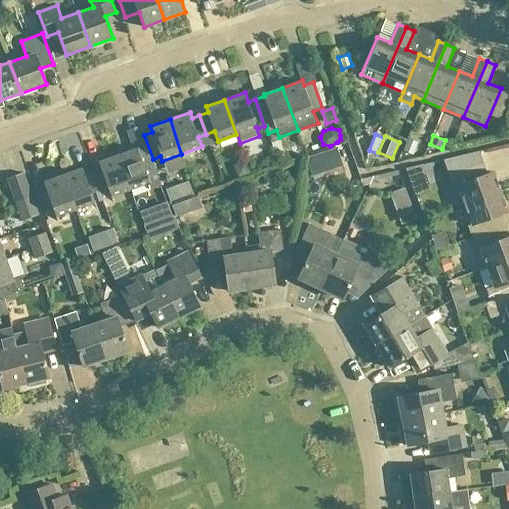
[(409,137),(404,149),(414,153),(419,140),(409,137)]
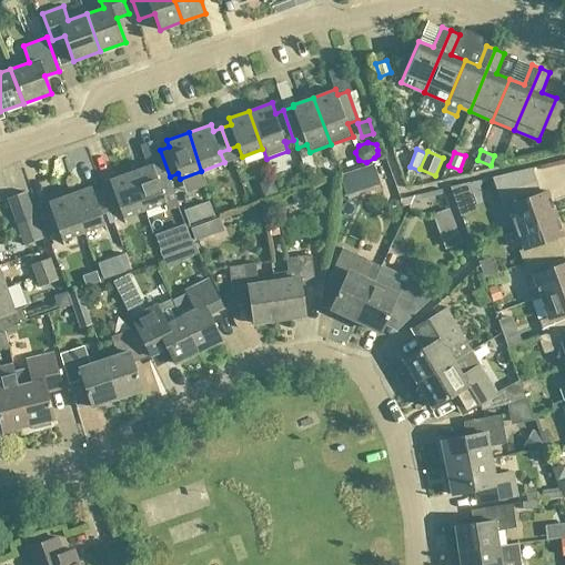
[(153,164),(132,172),(145,211),(168,203),(170,210),(179,207),(164,168),(155,171),(153,164)]
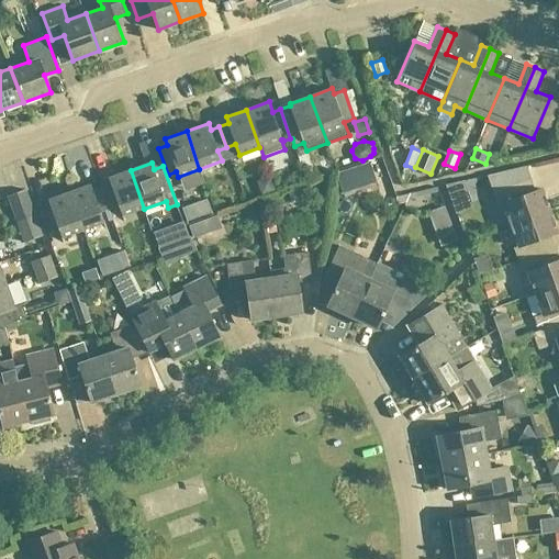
[(144,209),(131,170),(109,178),(111,185),(102,187),(110,209),(119,205),(123,216),(144,209)]
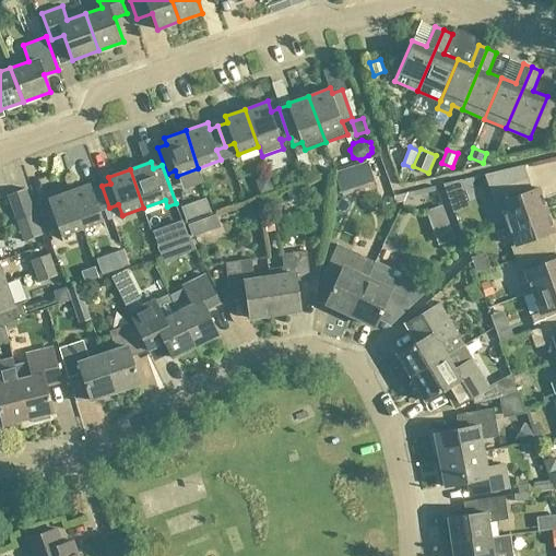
[(271,189),(267,176),(253,180),(259,194),(271,189)]
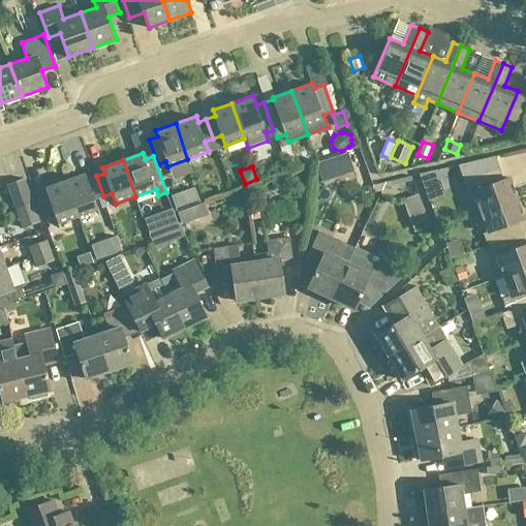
[(480,211),(517,197),(509,178),(503,180),(499,167),(464,181),(468,192),(472,191),(480,211)]
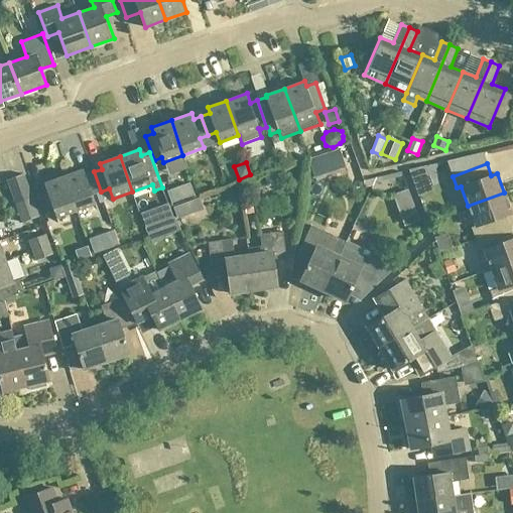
[(423,165),(409,168),(419,196),(435,189),(426,164),(423,165)]
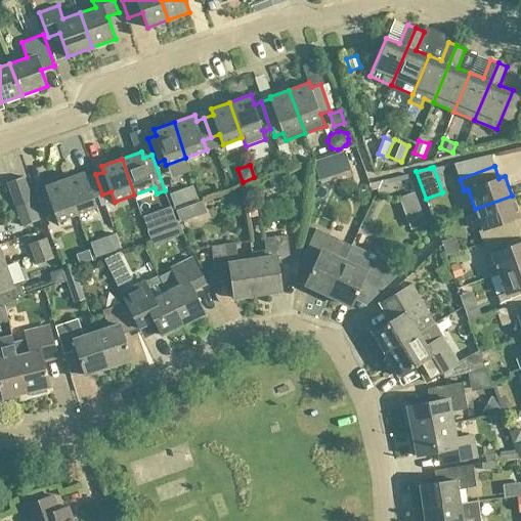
[(102,194),(95,174),(87,177),(85,172),(64,179),(77,215),(97,207),(94,198),(102,194)]
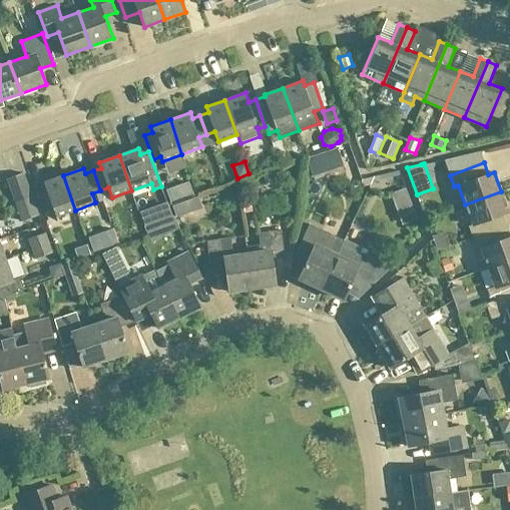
[(20,210),(35,205),(24,172),(8,178),(20,210)]
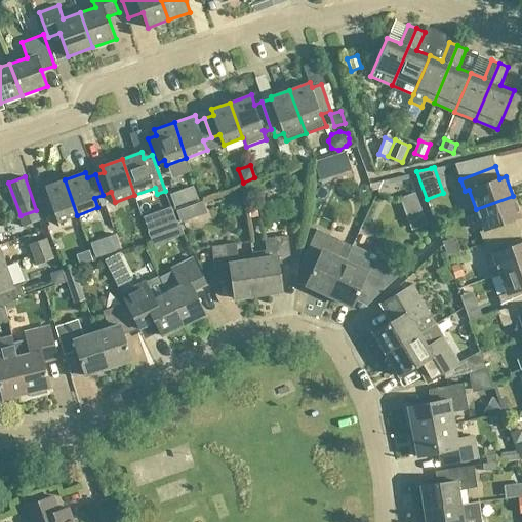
[(77,215),(65,179),(44,187),(47,192),(38,195),(45,215),(53,212),(57,222),(77,215)]
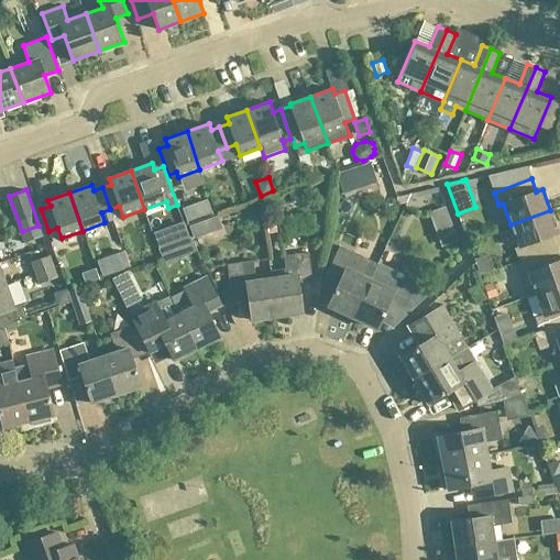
[(196,204),(184,208),(188,221),(201,217),(196,204)]
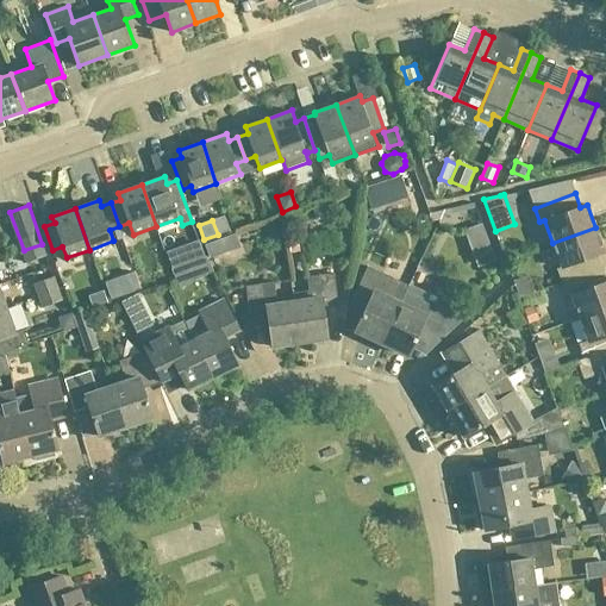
[(482,223),(466,229),(472,247),(489,239),(482,223)]
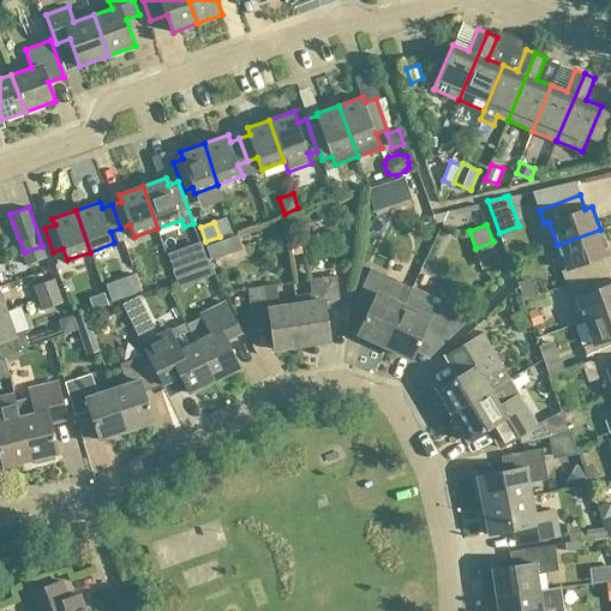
[(600,229),(557,245),(567,270),(562,271),(567,285),(607,270),(603,257),(610,253),(600,229)]
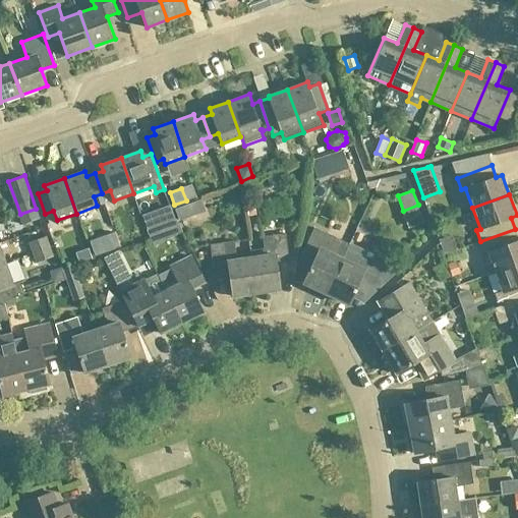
[(176,209),(180,220),(206,210),(202,199),(176,209)]
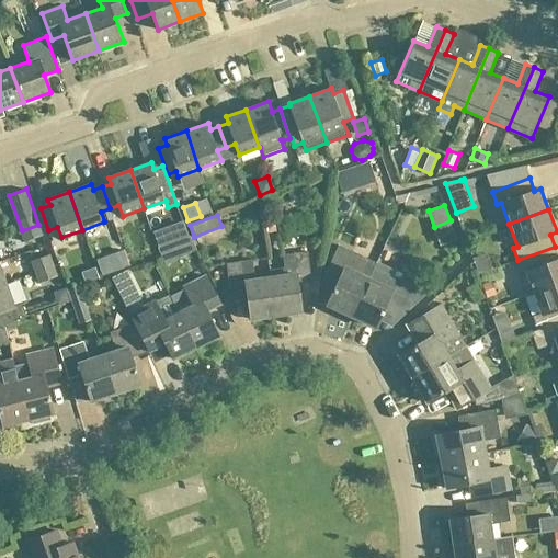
[(268,232),(276,232),(274,217),(265,218),(268,232)]
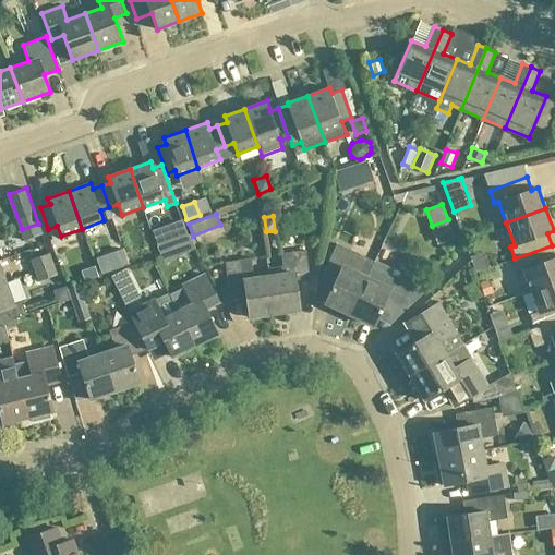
[(168,225),(173,240),(188,234),(182,219),(168,225)]
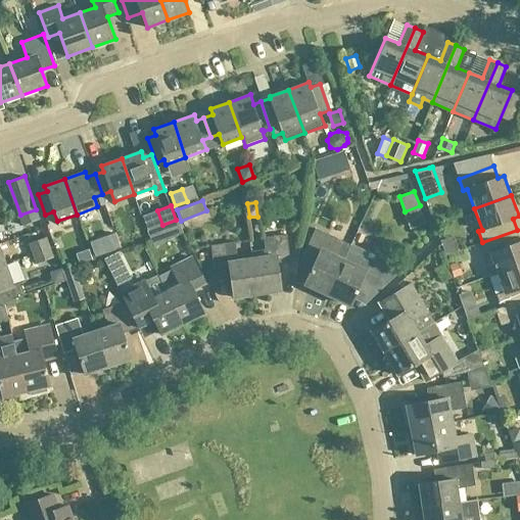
[(40,220),(36,209),(20,215),(24,225),(40,220)]
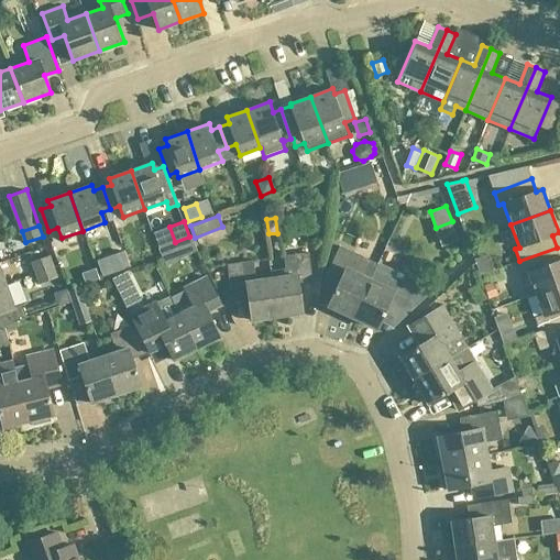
[(379,263),(363,256),(341,245),(326,276),(339,283),(328,306),(353,317),(379,263)]
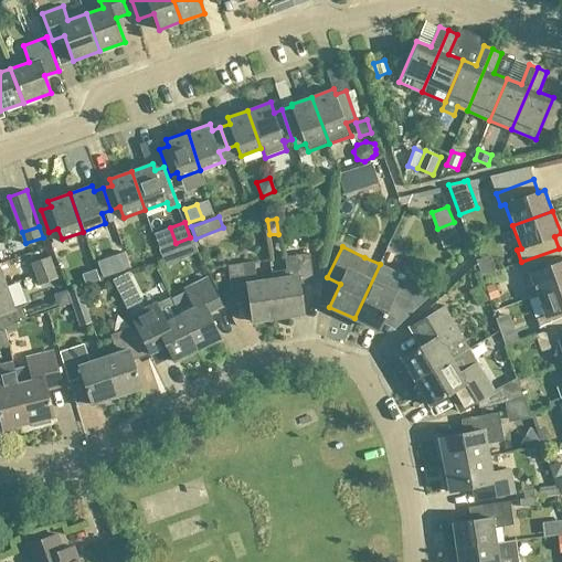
[(559,248),(521,262),(526,275),(530,273),(538,295),(561,285),(561,254),(559,248)]
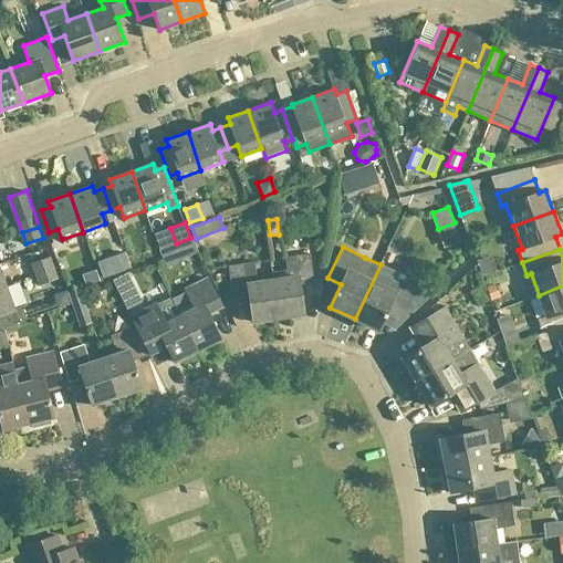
[(285,257),(288,269),(272,271),(273,280),(279,318),(305,314),(301,287),(314,284),(310,253),(285,257)]
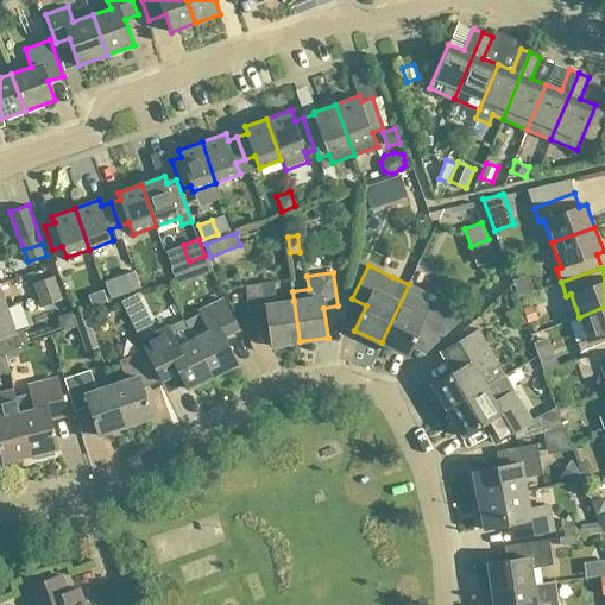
[(139,289),(133,273),(117,279),(121,295),(139,289)]
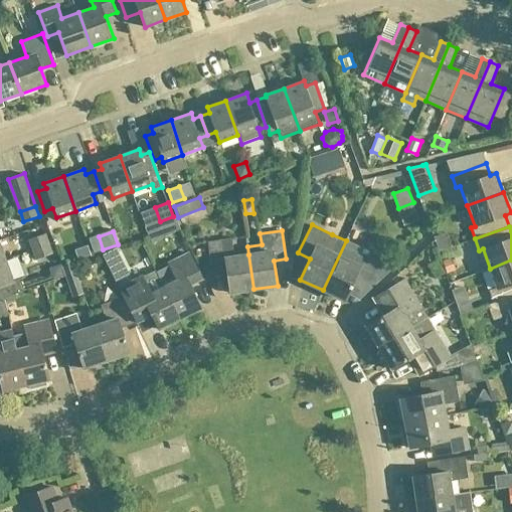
[(32,250),(49,243),(46,233),(28,239),(32,250)]
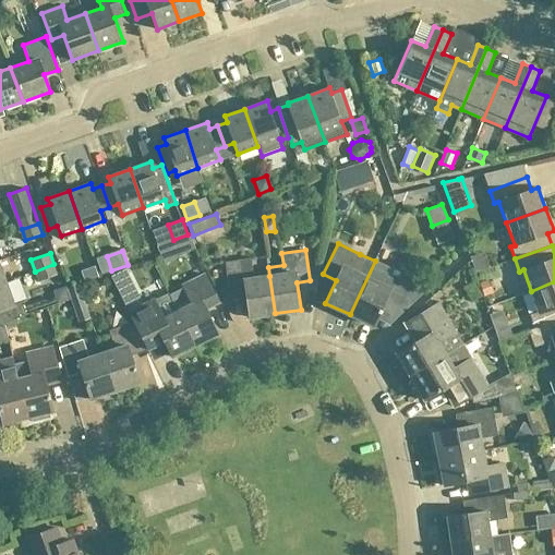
[(275,313),(269,276),(254,278),(251,257),(226,261),(230,292),(245,290),(249,317),(275,313)]
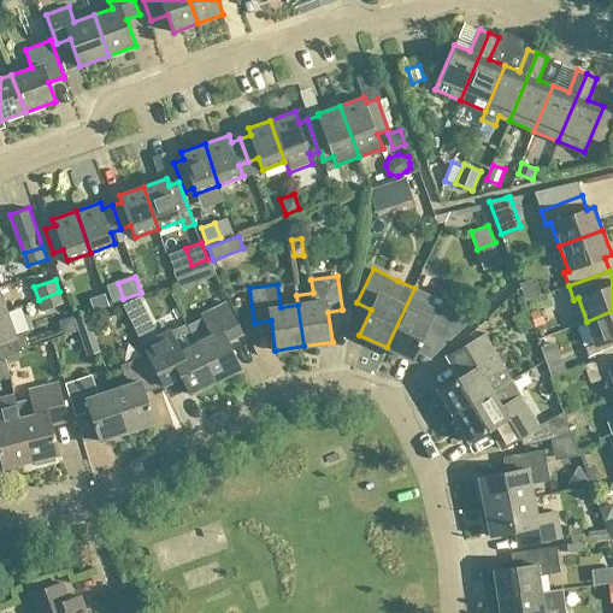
[(414,288),(387,347),(413,360),(425,335),(446,345),(471,320),(430,301),(432,299),(431,295),(414,288)]
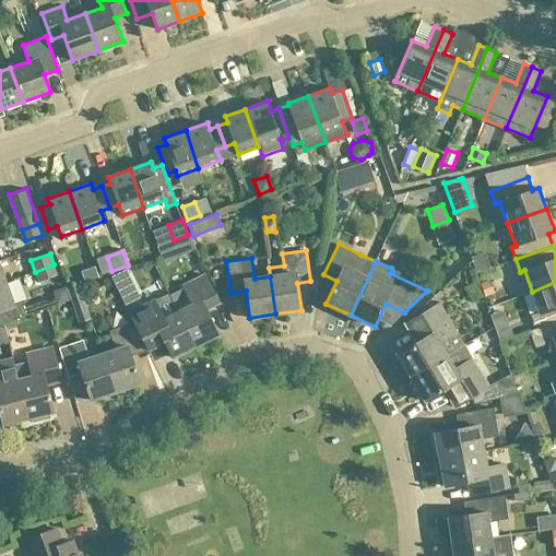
[(54,264),(35,272),(38,282),(58,276),(54,264)]
